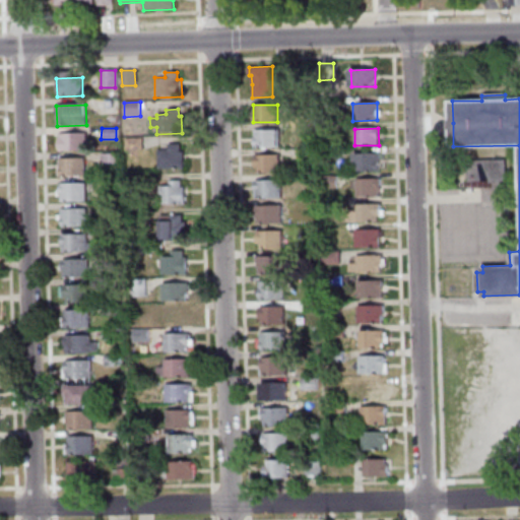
[(254,148),(254,131),(278,130),(278,147),(254,148)]
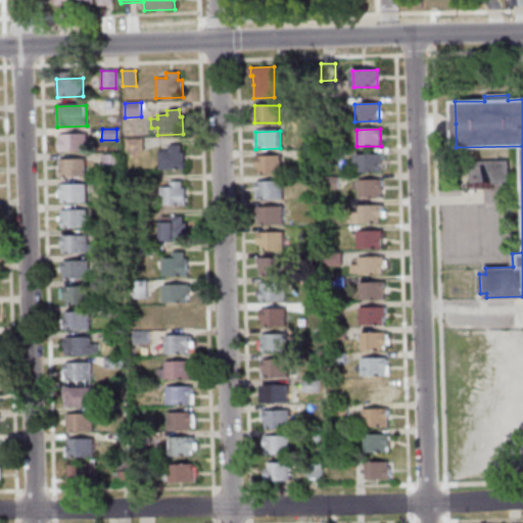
[(59,134),(86,134),(87,151),(59,152),(59,134)]
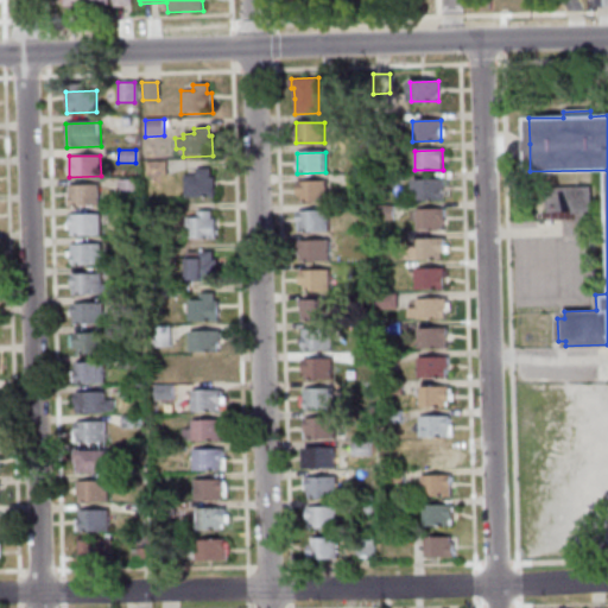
[(146,160),(166,159),(168,175),(146,176),(146,160)]
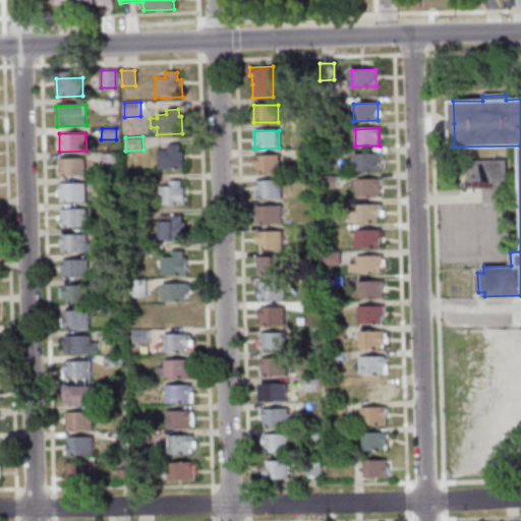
[(169,143),(180,143),(180,152),(184,152),(184,170),(158,170),(158,151),(169,151),(169,143)]
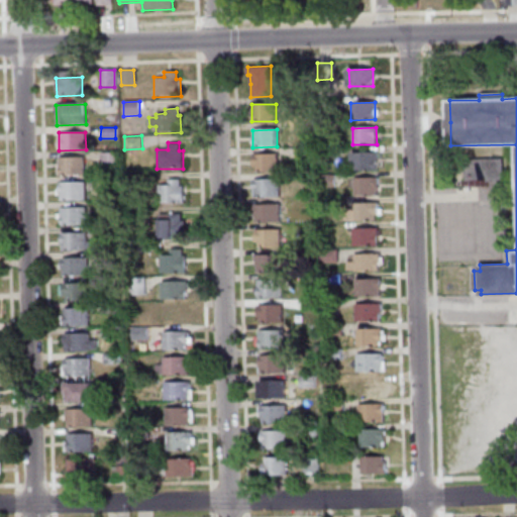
[(295,159),(295,148),(307,148),(307,159),(295,159)]
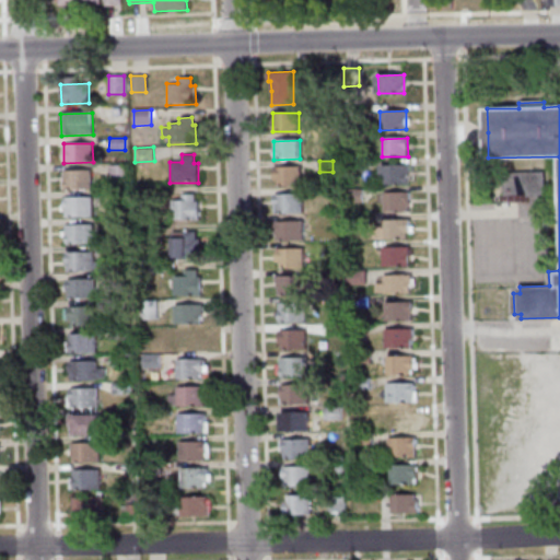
[(362,161),(362,171),(346,171),(346,162),(362,161)]
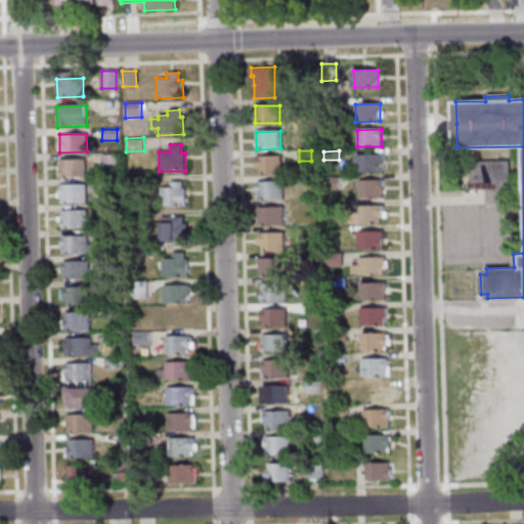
[(101,155),(119,155),(119,166),(101,166),(101,155)]
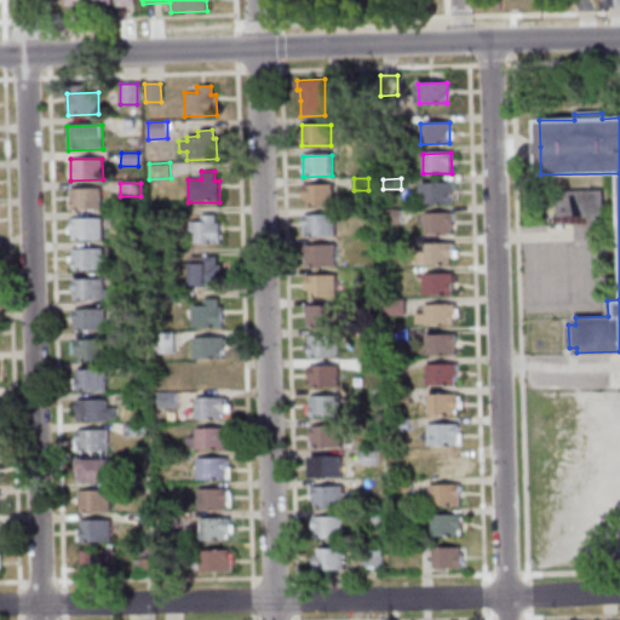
[(423,184),(452,184),(452,204),(423,204),(423,184)]
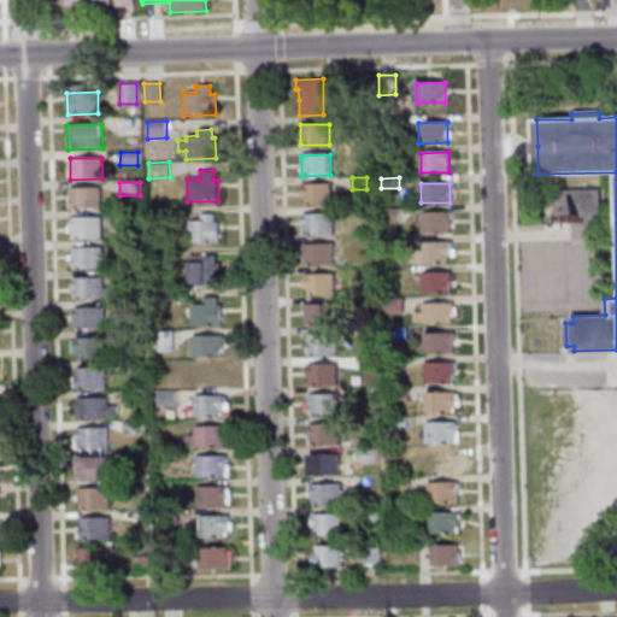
[(330,204),(306,205),(306,198),(303,198),(301,184),(330,184),(330,204)]
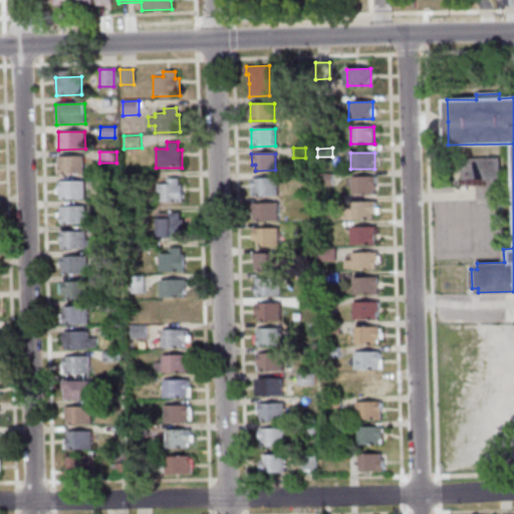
[(57,157),(82,156),(82,173),(58,174),(57,157)]
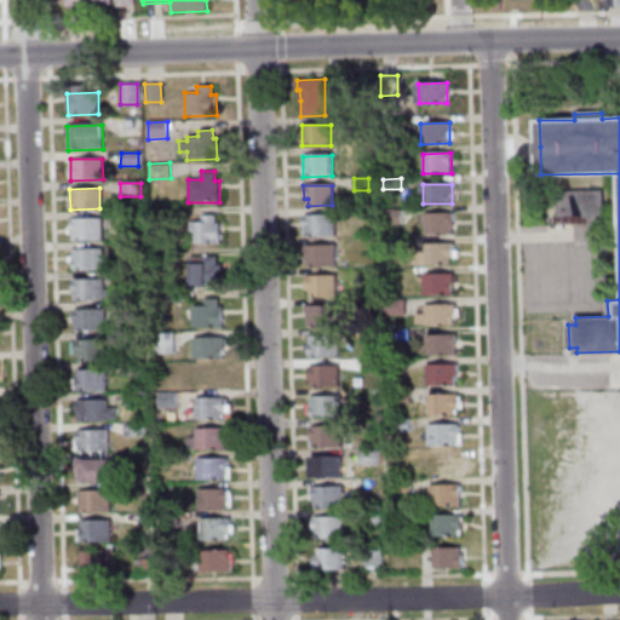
[(560,190),(560,220),(606,220),(606,190),(560,190)]
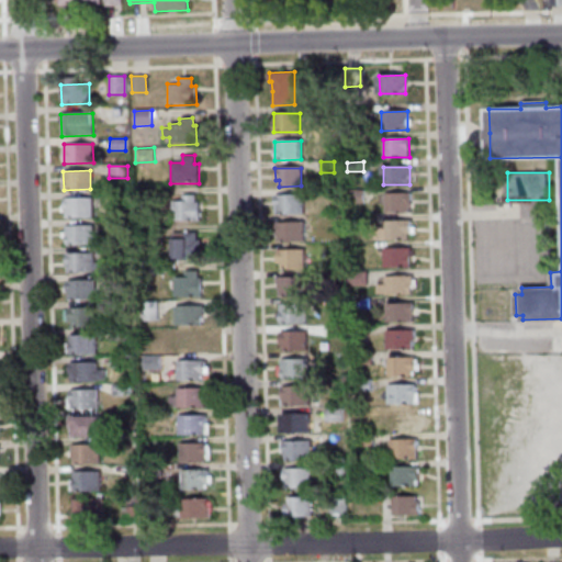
[(350,190),(362,190),(363,202),(350,203),(350,190)]
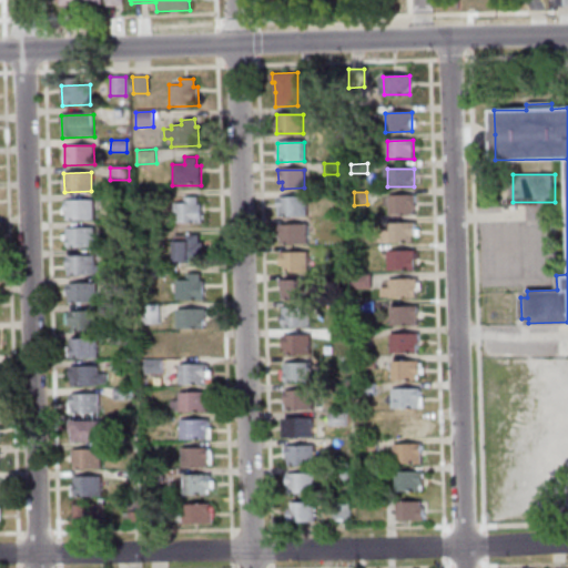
[(389,214),(388,196),(413,195),(414,214),(389,214)]
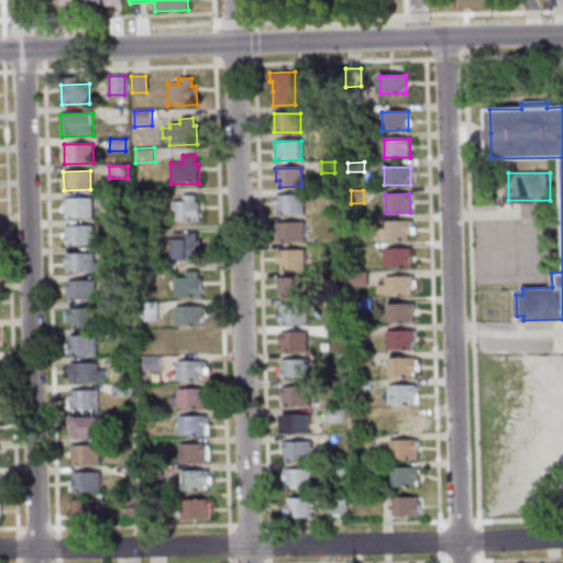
[(183,195),(195,195),(195,203),(199,203),(199,223),(170,223),(170,202),(183,202),(183,195)]
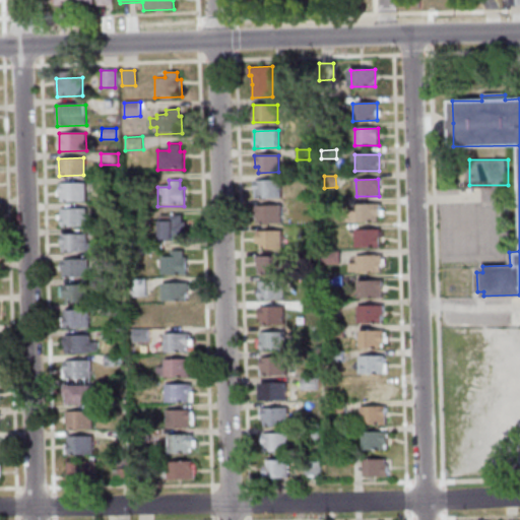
[(256,197),(256,181),(280,181),(280,197),(256,197)]
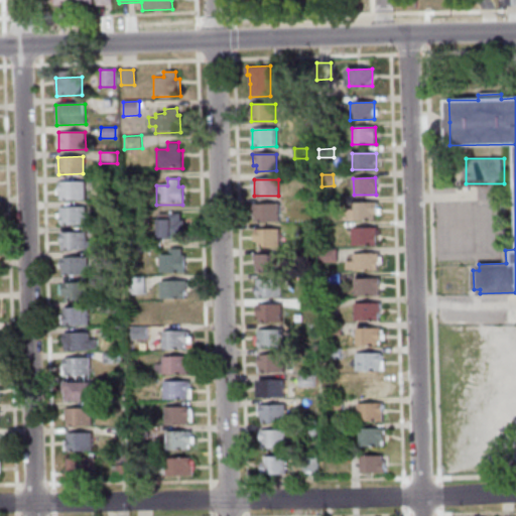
[(59,182),(86,181),(86,200),(60,201),(59,182)]
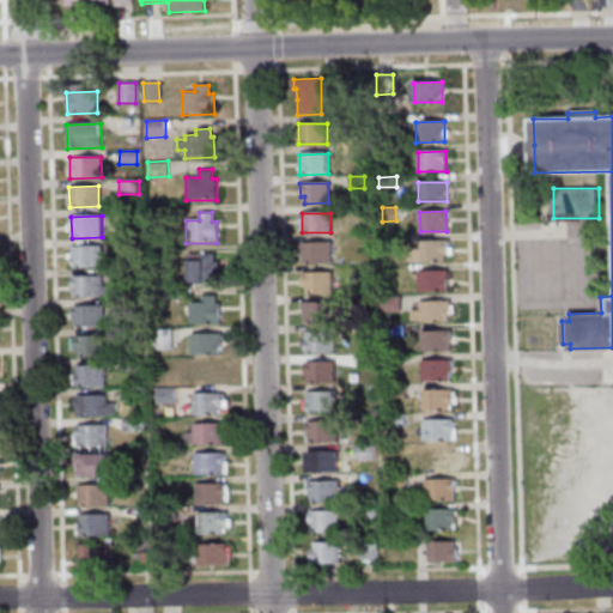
[(448,241),(448,256),(443,256),(443,260),(410,261),(410,248),(419,248),(419,241),(448,241)]
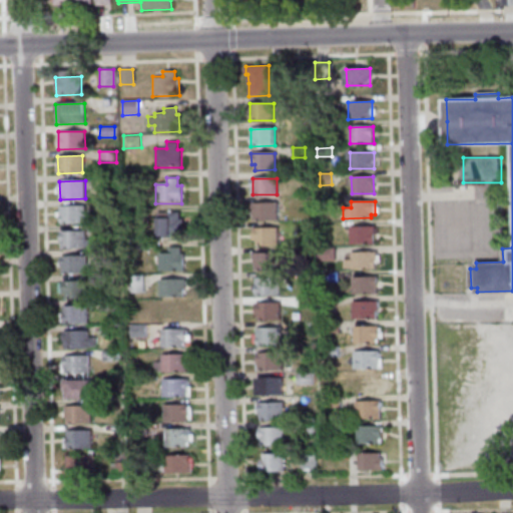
[(252,220),(252,203),(277,202),(278,219),(252,220)]
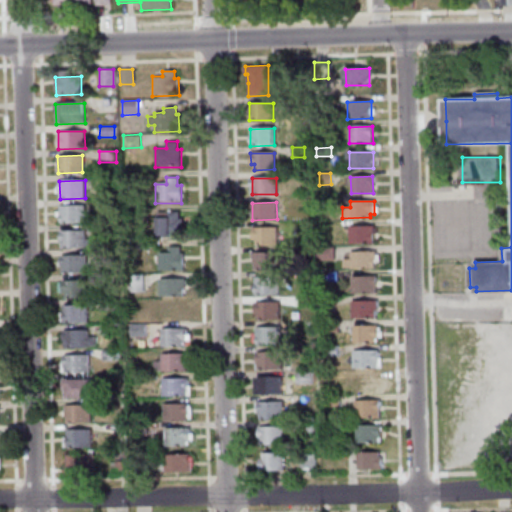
[(59,206),(84,205),(85,213),(92,213),(93,223),(60,224),(59,206)]
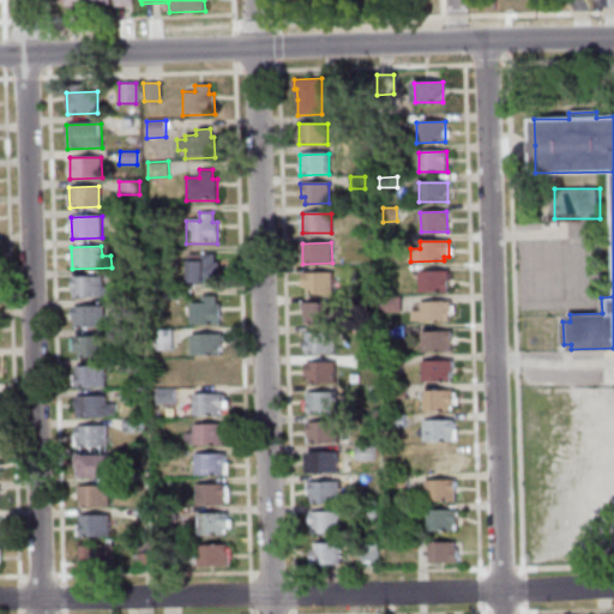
[(215,253),(215,263),(218,263),(218,284),(188,284),(188,253),(215,253)]
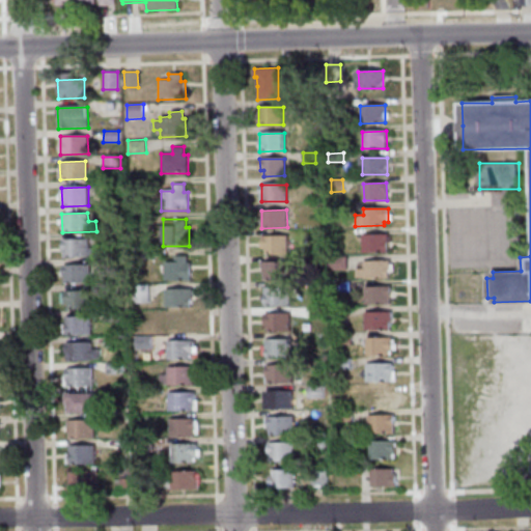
[(362,234),(387,234),(388,252),(363,252),(362,234)]
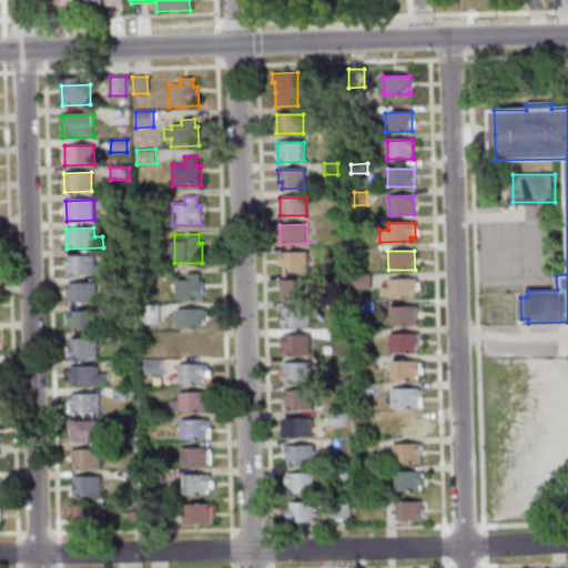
[(307,272),(284,272),(283,265),(281,265),(281,253),(306,252),(307,272)]
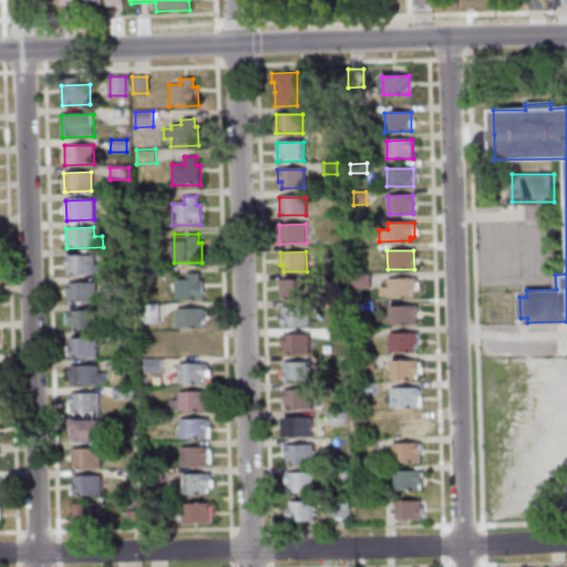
[(66,255),(66,276),(105,275),(104,264),(95,264),(95,255),(66,255)]
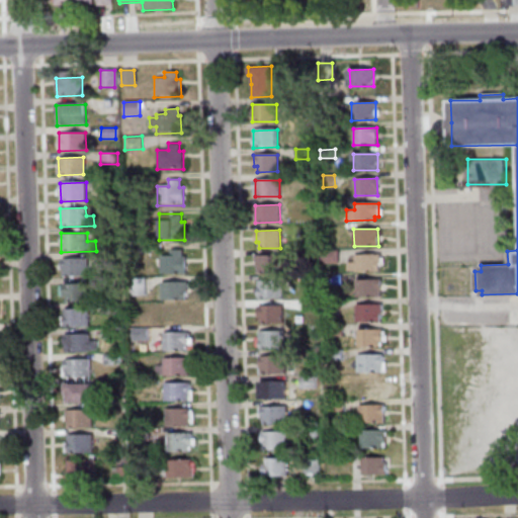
[(133,243),(146,243),(146,253),(133,253),(133,243)]
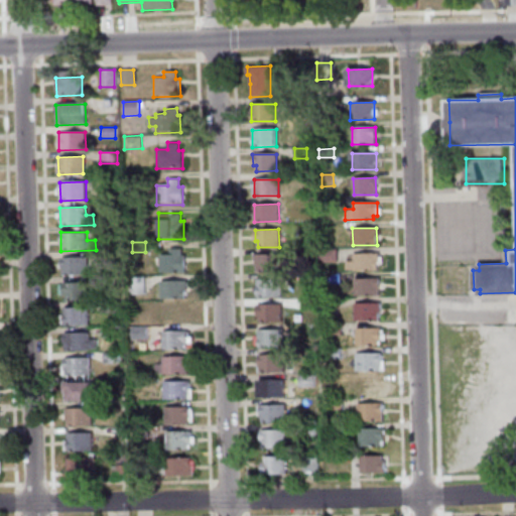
[(169,249),(180,249),(180,257),(184,257),(184,274),(158,274),(158,256),(169,256),(169,249)]
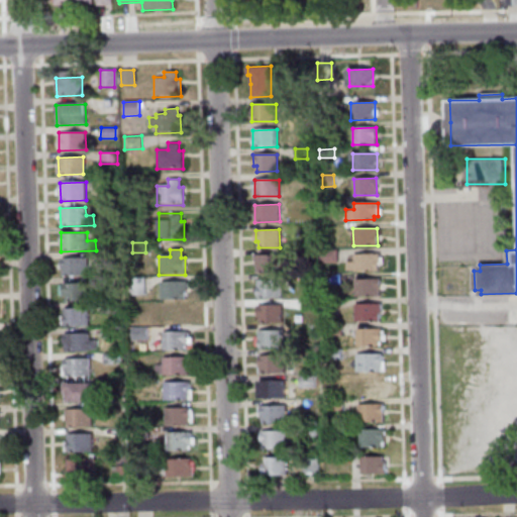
[(337,249),(337,263),(321,263),(320,250),(337,249)]
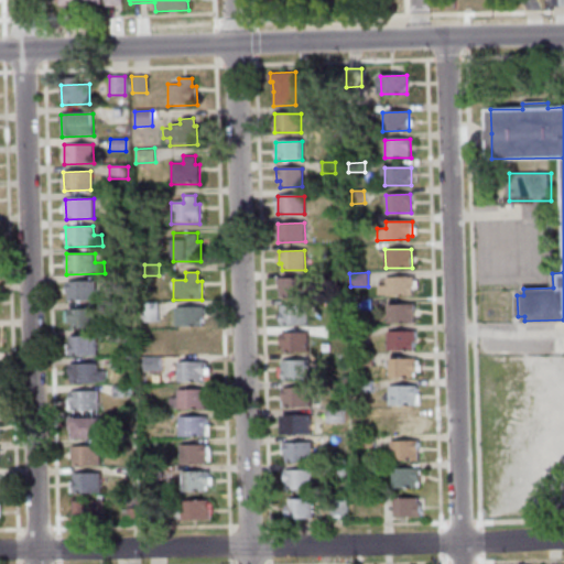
[(413,277),(413,295),(387,296),(387,294),(378,294),(378,285),(387,285),(387,278),(413,277)]
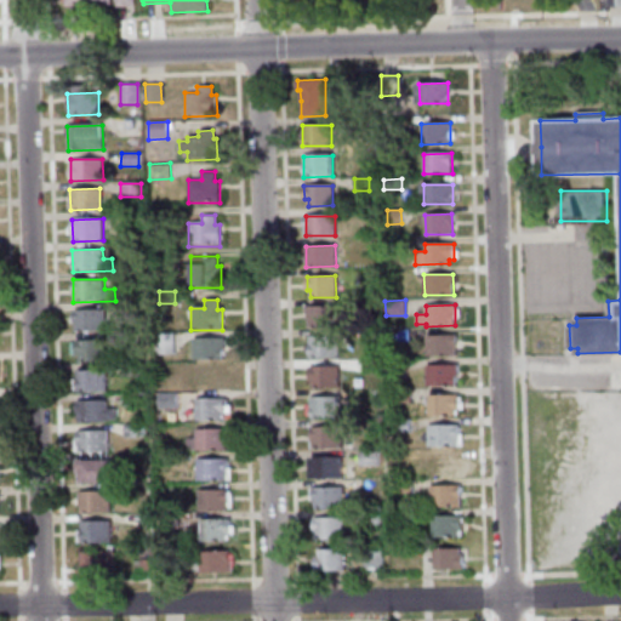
[(307,328),(307,307),(336,306),(336,326),(307,328)]
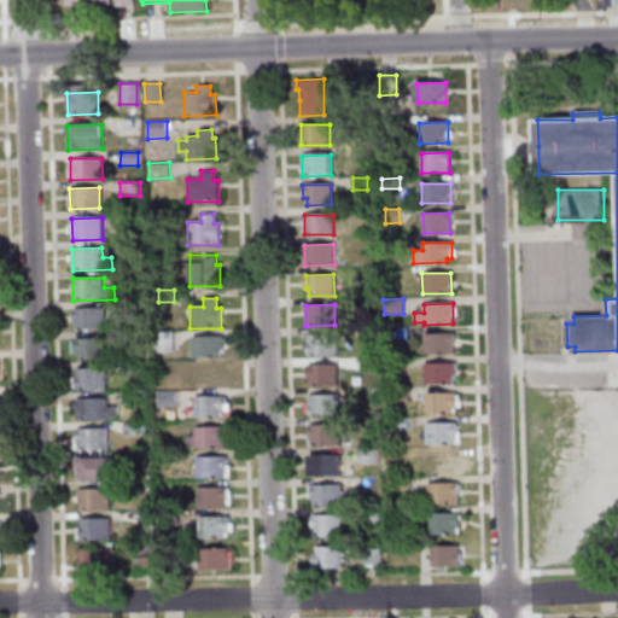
[(74,309),(103,308),(103,316),(114,316),(114,330),(75,331),(74,309)]
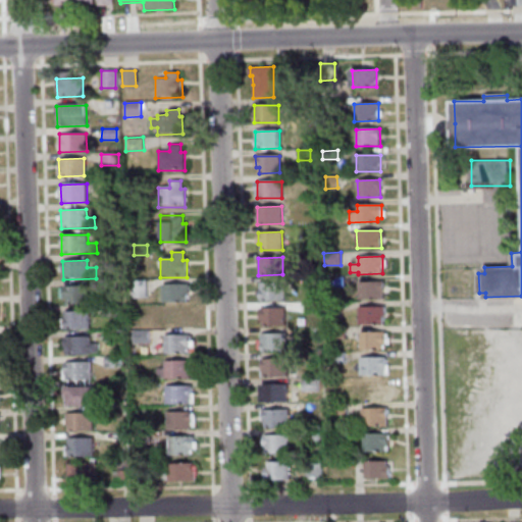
[(327,278),(344,278),(344,288),(328,288),(327,278)]
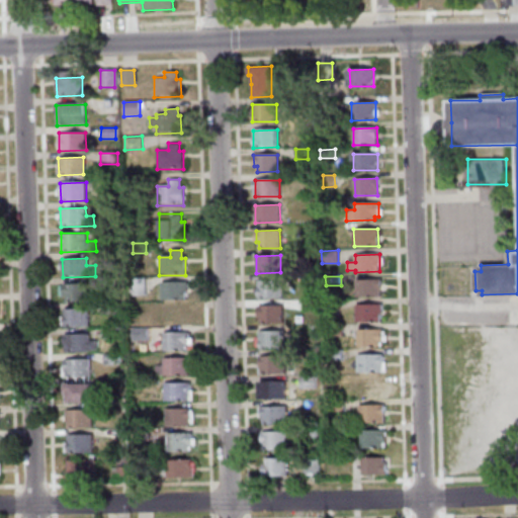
[(130,278),(145,278),(145,295),(130,295),(130,278)]
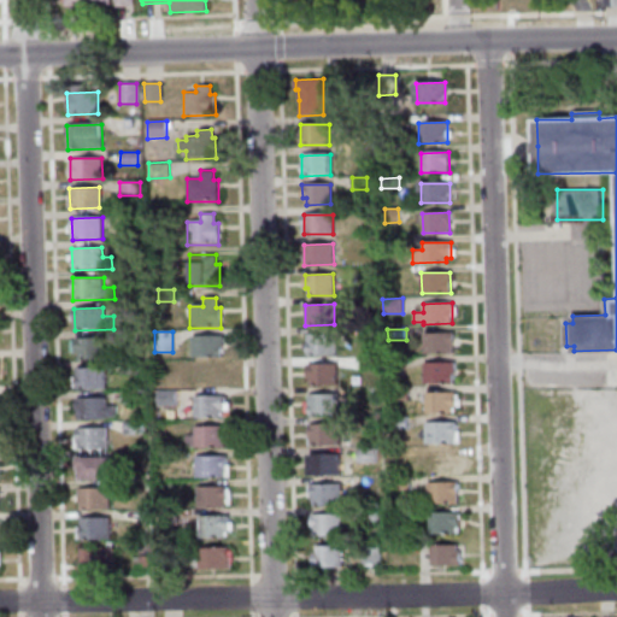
[(336,354),(307,356),(306,334),(336,334),(336,354)]
